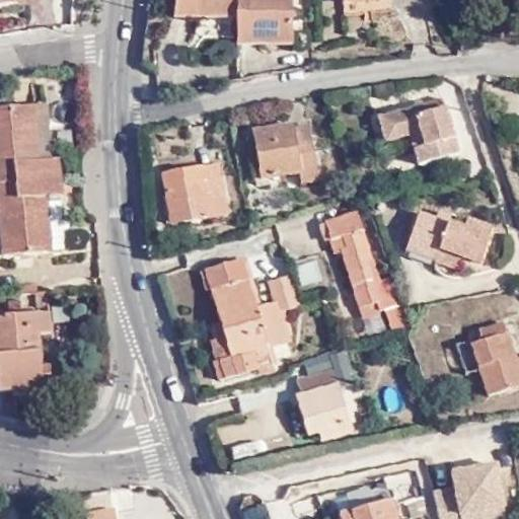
[(236,19),(235,0),(174,0),(172,19),(236,19)]
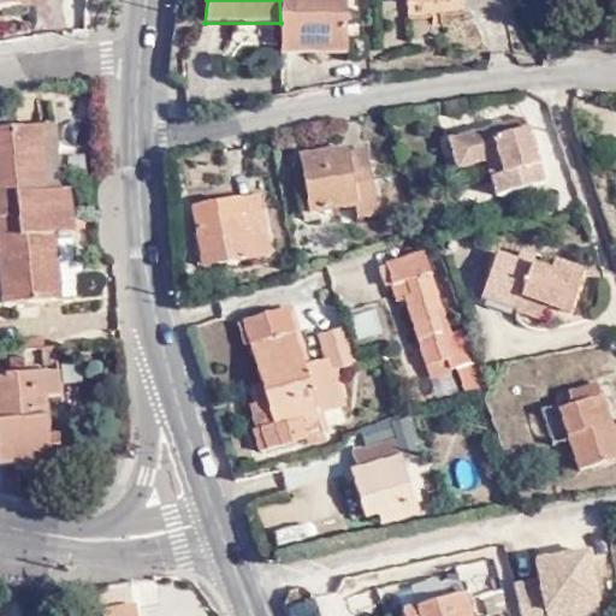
[(279,0),(280,23),(280,55),(348,54),(347,0),(279,0)]
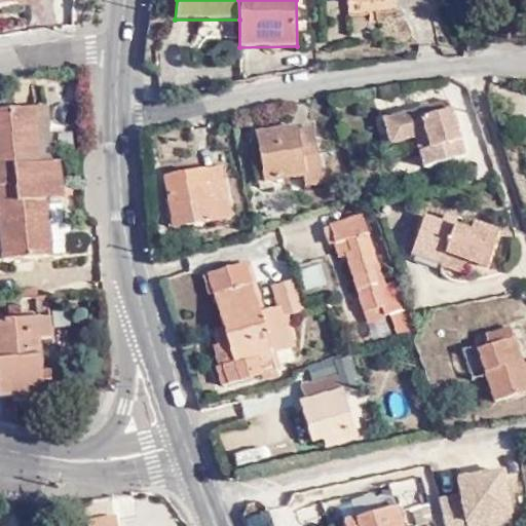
[(465,156),(448,100),(382,119),(389,147),(415,139),(423,168),(465,156)]
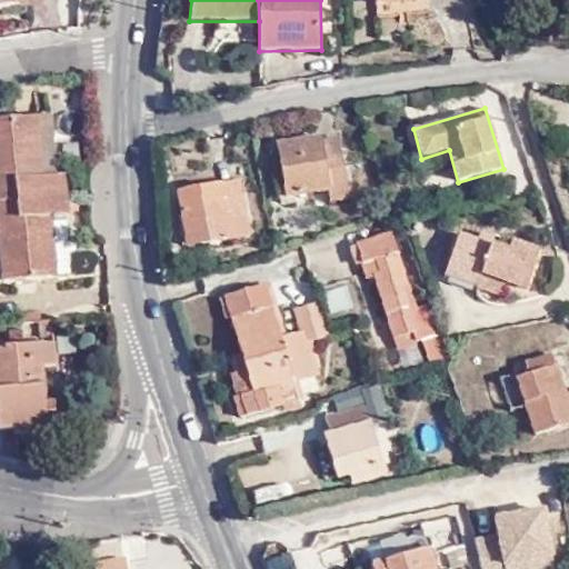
[(50,116),(36,117),(41,178),(56,176),(50,116)]
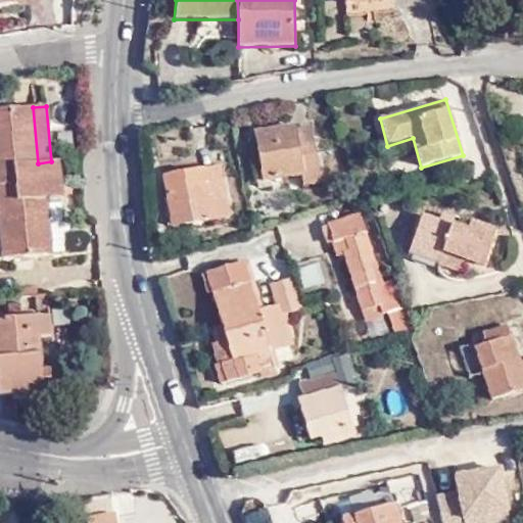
[(0,185),(60,180),(58,161),(51,161),(38,163),(33,107),(0,109),(0,185)]
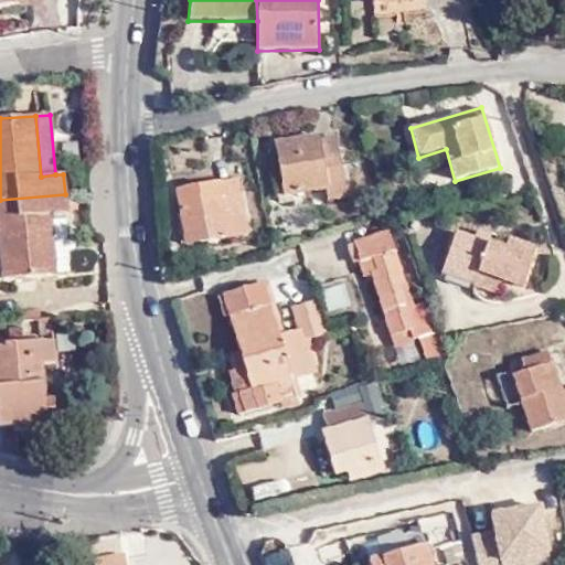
[(284,196),(327,190),(328,201),(344,199),(334,137),(319,140),(318,136),(275,144),(284,196)]
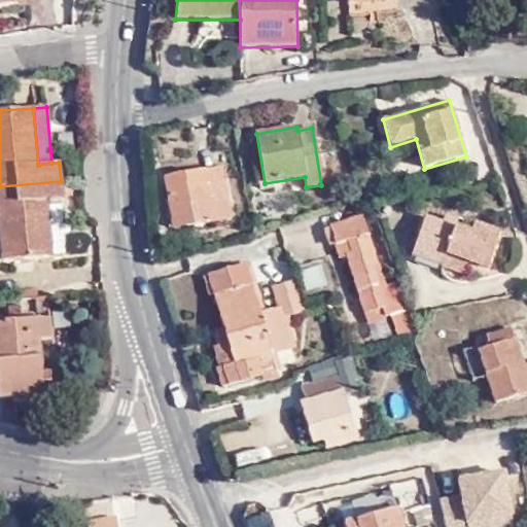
[(232,218),(221,167),(165,177),(174,230),(232,218)]
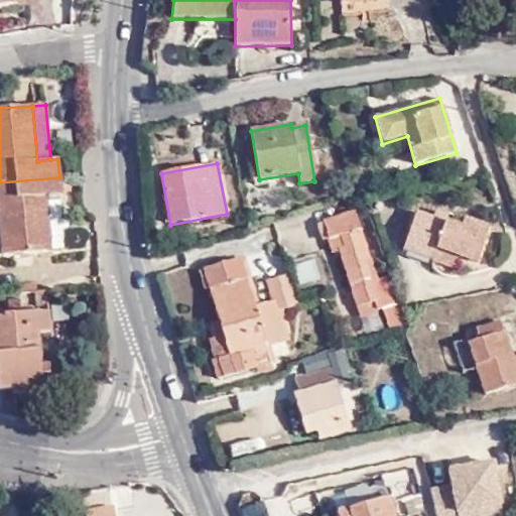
[(59,177),(0,182),(0,257),(52,252),(63,251),(59,201),(47,202),(47,198),(60,196),(59,177)]
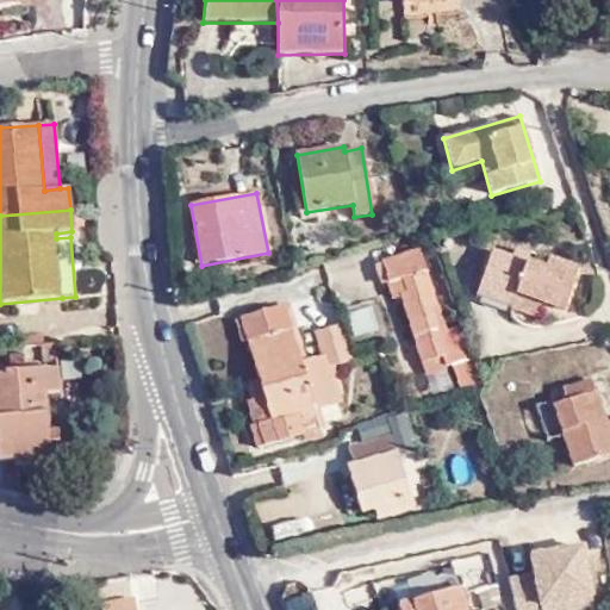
[(447,365),(472,356),(461,325),(441,331),(433,310),(439,306),(418,248),(383,260),(390,282),(403,279),(406,292),(400,294),(422,362),(444,356),(447,365)]
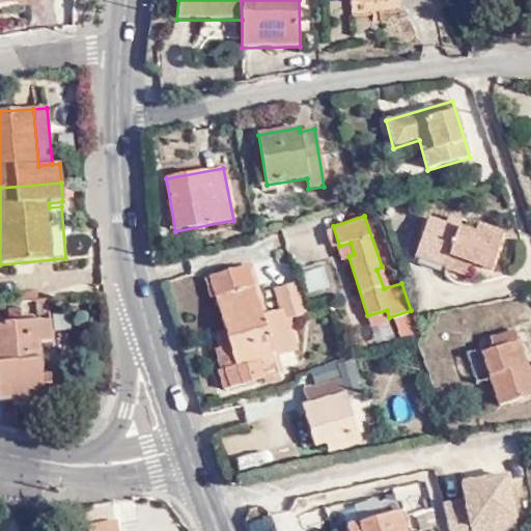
[(448,217),(446,225),(457,229),(459,220),(448,217)]
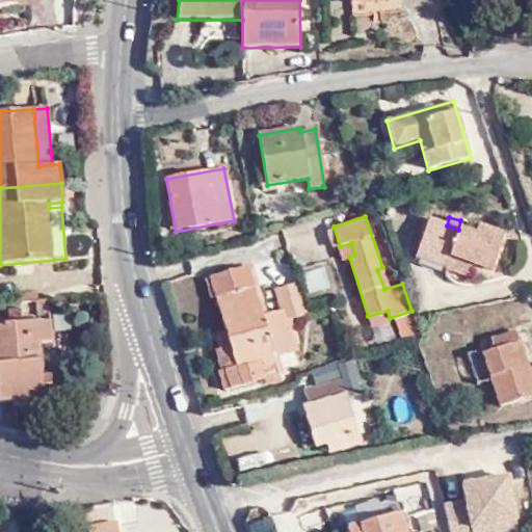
[(458,230),(447,225),(428,220),(415,258),(446,269),(450,258),(472,266),(490,272),(504,234),(479,224),(475,235),(458,230)]
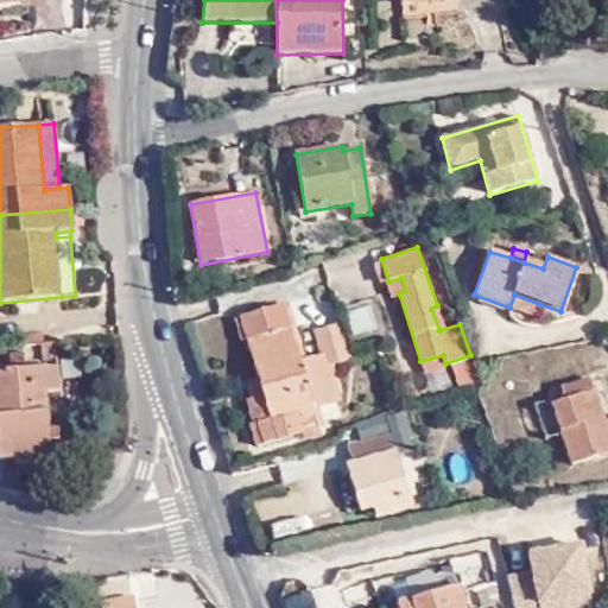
[(394,295),(399,293),(405,291),(401,278),(388,282),(394,295)]
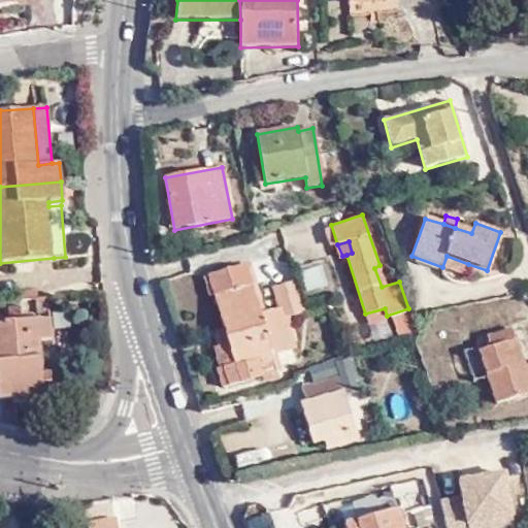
[(447,256),(442,267),(442,268),(465,276),(468,264),(447,256)]
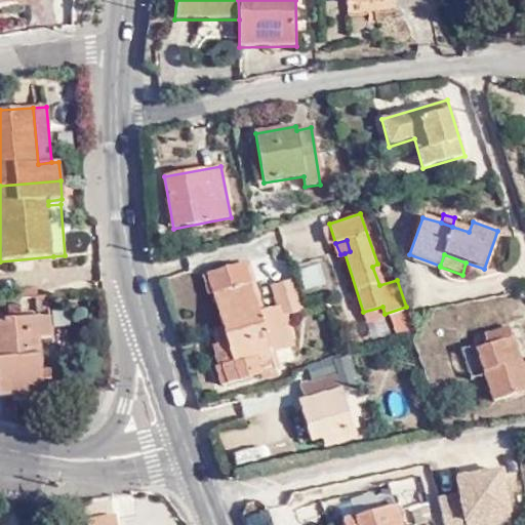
[(233,362),(217,366),(215,367),(220,386),(276,370),(270,349),(292,341),(285,316),(303,311),(292,280),(272,286),(279,310),(260,317),(244,263),(207,273),(223,327),(233,362)]
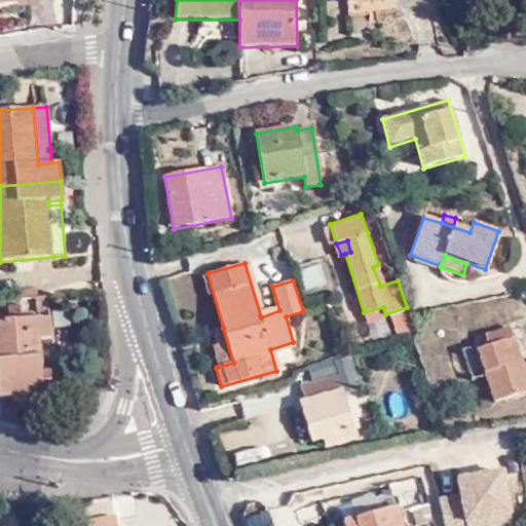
[(306,289),(324,286),(321,265),(303,268),(306,289)]
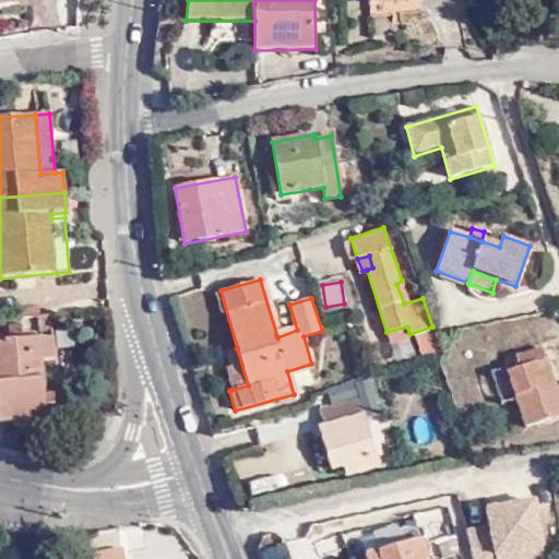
[(439,348),(436,336),(432,326),(409,334),(407,326),(387,332),(367,339),(377,370),(439,348)]
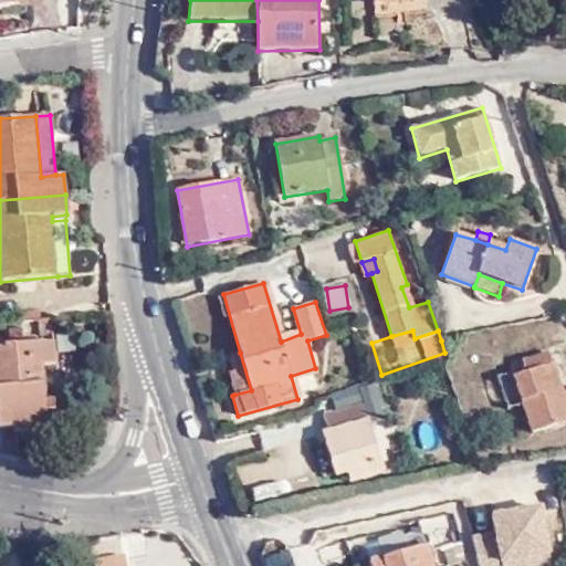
[(0,427),(13,426),(14,432),(55,428),(53,401),(43,401),(40,366),(55,364),(53,343),(0,347),(0,427)]
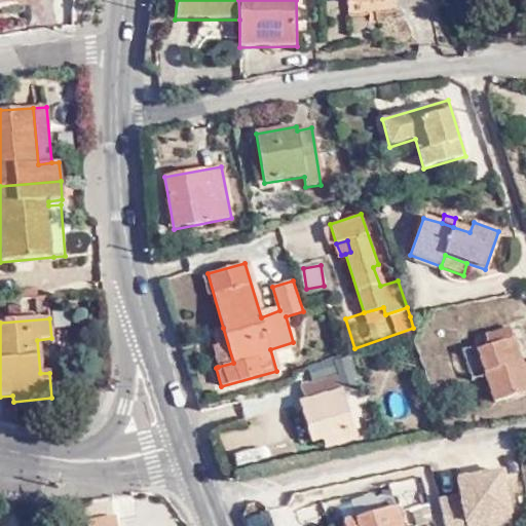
[(213,349),(218,367),(233,363),(223,328),(215,331),(220,347),(213,349)]
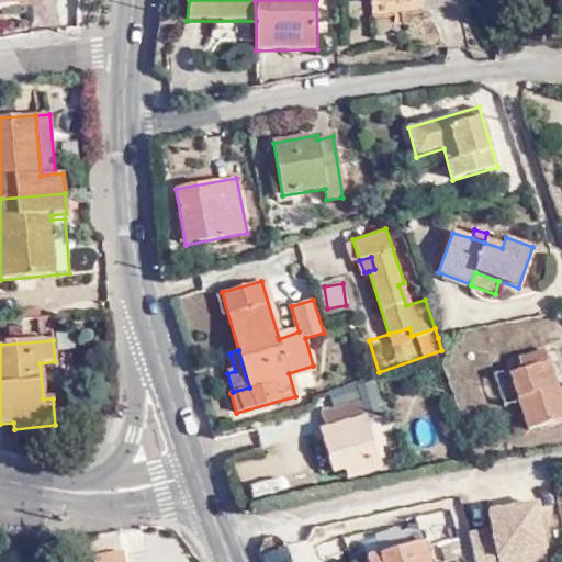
[(544,350),(518,359),(523,370),(495,379),(503,403),(518,398),(528,431),(561,419),(561,389),(560,390),(550,361),(548,361),(544,350)]
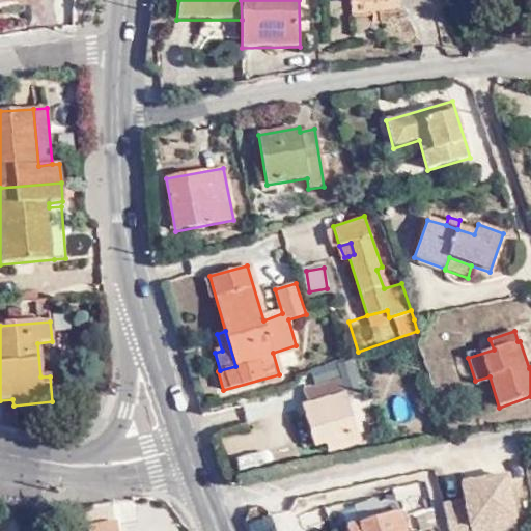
[(351,360),(336,364),(347,398),(361,394),(351,360)]
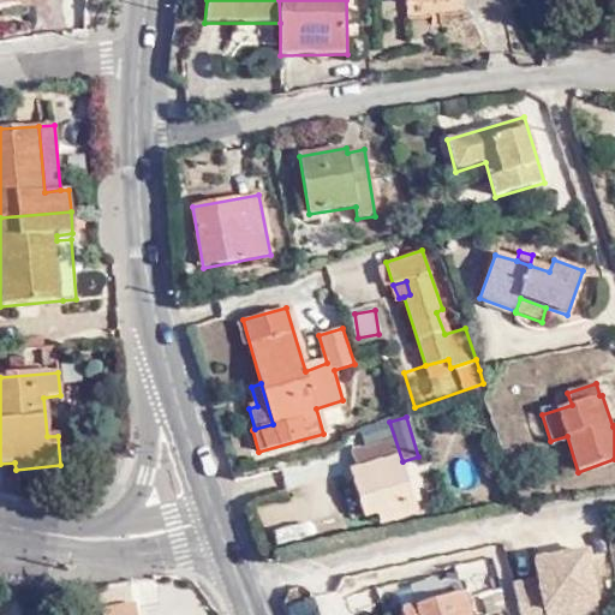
[(359,430),(364,446),(393,436),(388,422),(359,430)]
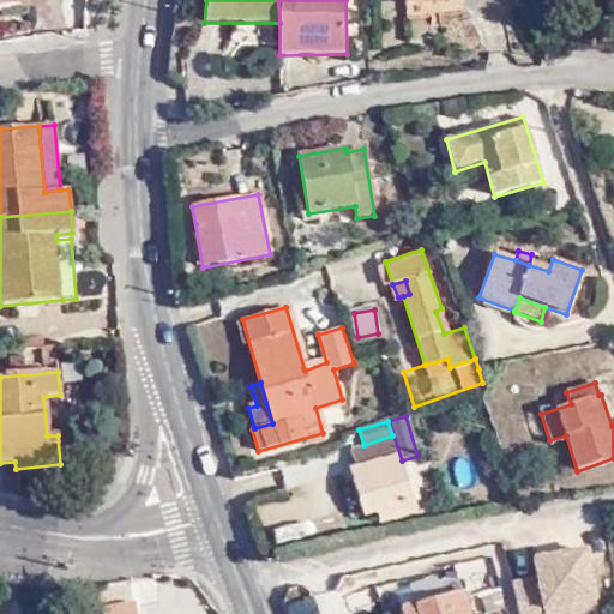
[(383,512),(386,521),(414,512),(392,438),(350,451),(355,469),(350,470),(363,516),(375,513),(383,512)]
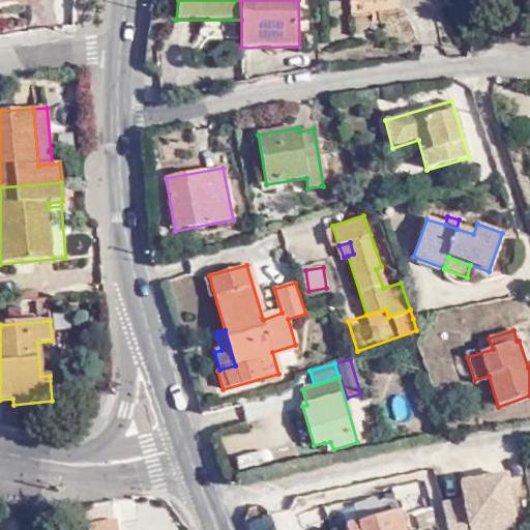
[(327,450),(333,449),(330,442),(324,443),(327,450)]
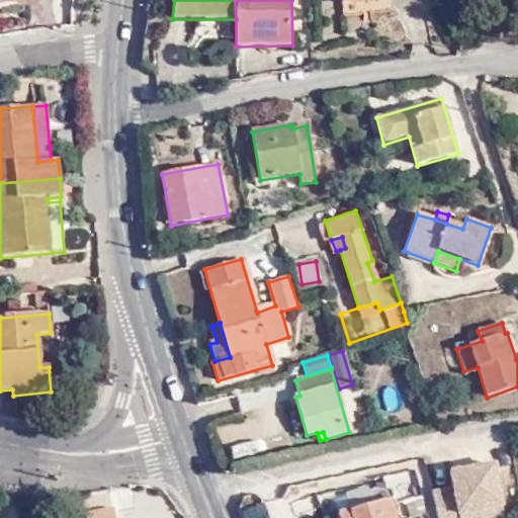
[(454,488),(431,492),(437,517),(487,517),(504,515),(495,464),(451,471),(454,488)]
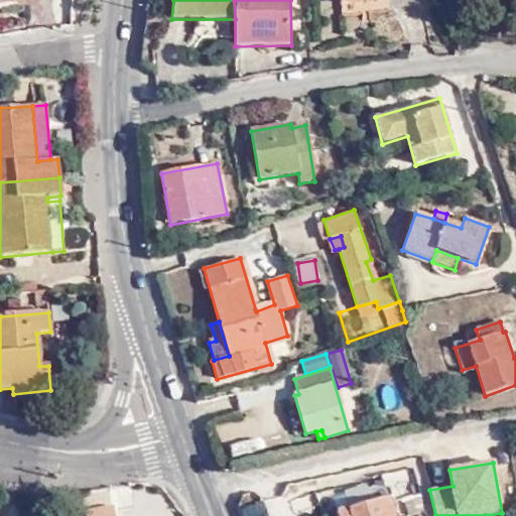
[(394,515),(390,499),(339,514),(339,515),(394,515)]
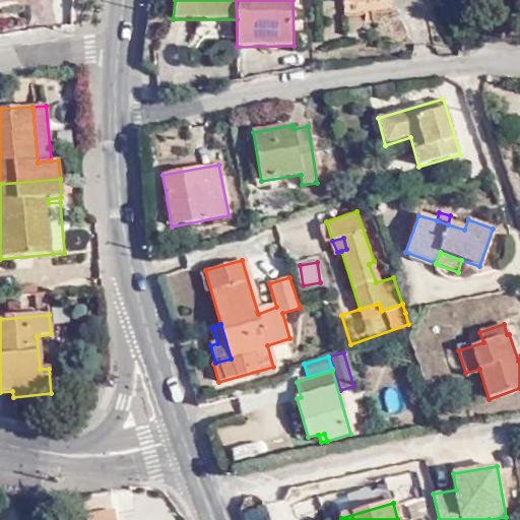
[(90,515),(90,519),(115,519),(115,511),(90,515)]
